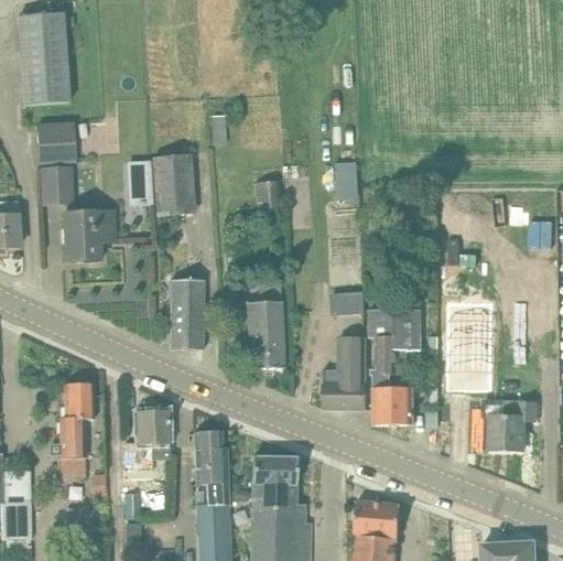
[(24,103),(68,99),(62,9),(18,12),(24,103)]
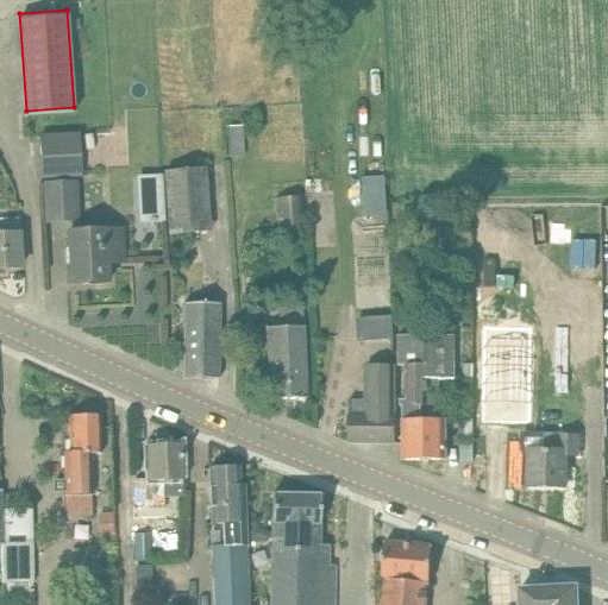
[(231,153),(245,153),(244,123),(230,124),(231,153)]
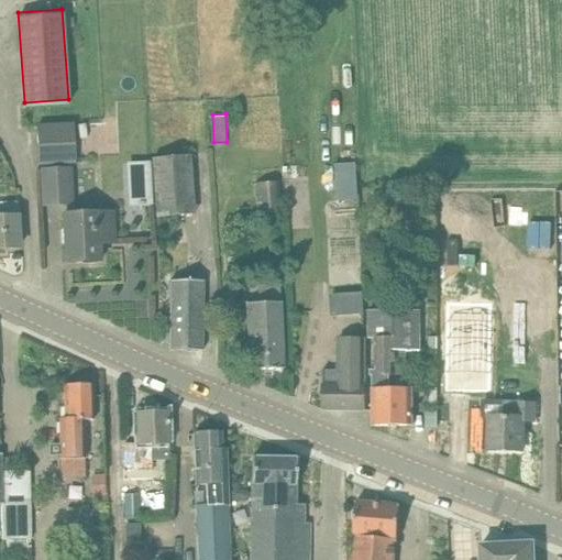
[(74,161),(72,120),(39,122),(41,162),(74,161)]
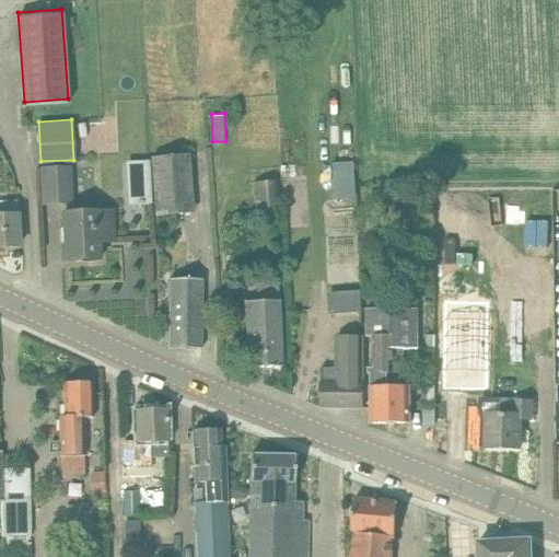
[(156,213),(195,211),(190,152),(152,155),(156,213)]
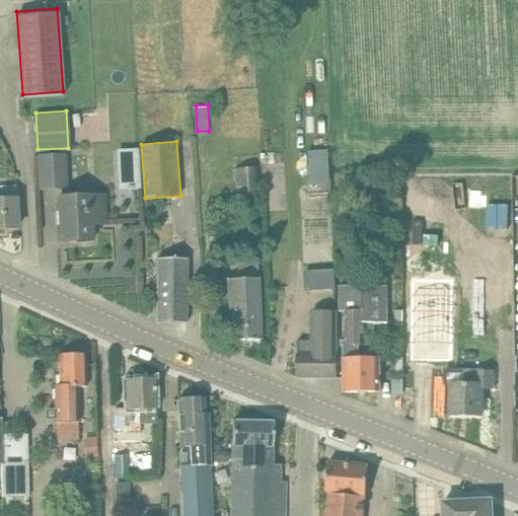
[(312,179),(331,178),(330,147),(311,147),(312,179)]
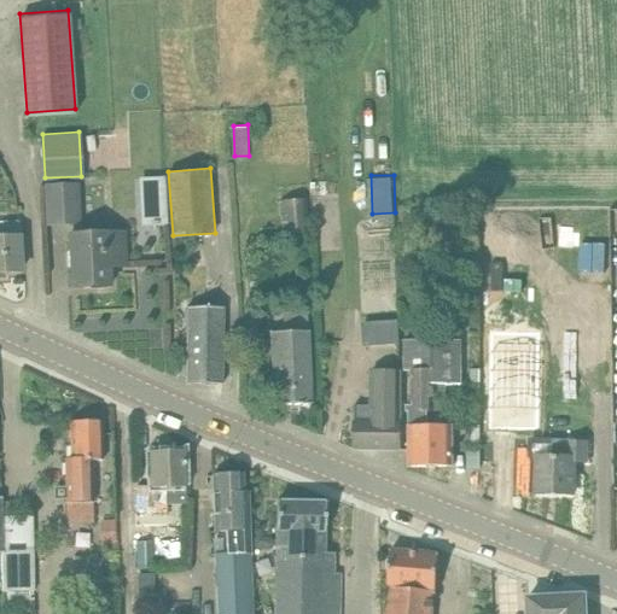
[(79,182),(45,183),(46,198),(47,222),(69,221),(73,286),(111,284),(110,264),(127,264),(124,231),(81,232),(80,221),(81,221),(79,182)]
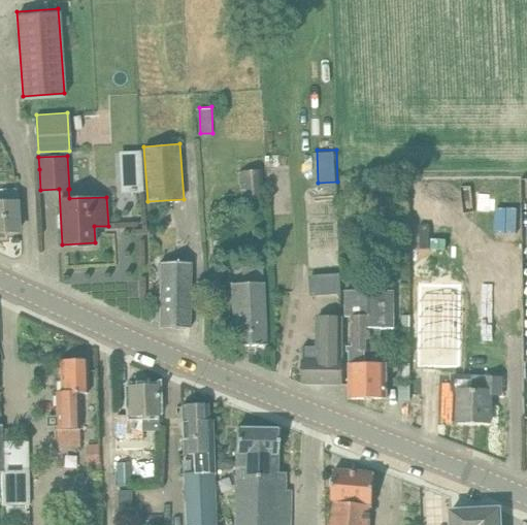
[(262,164),(243,164),(244,195),(263,195),(262,164)]
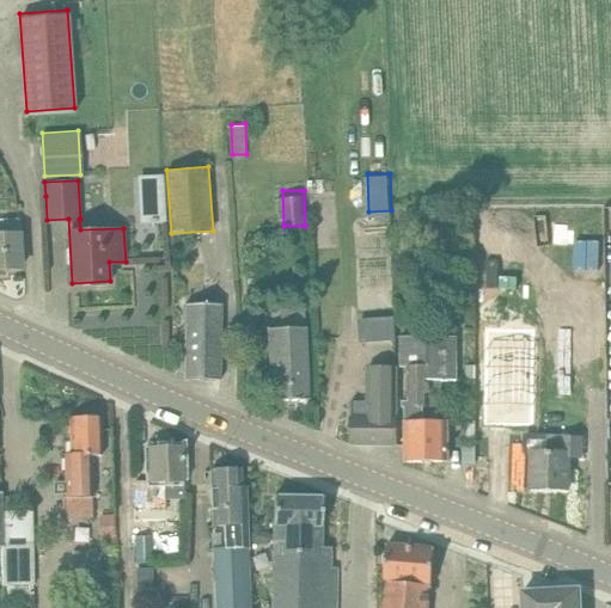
[(0,234),(0,268),(22,266),(18,219),(2,220),(2,234),(0,234)]
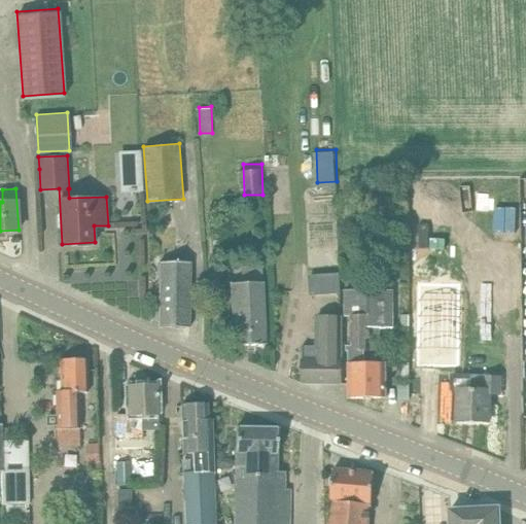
[(160,260),(160,323),(160,325),(190,325),(190,262),(160,260)]
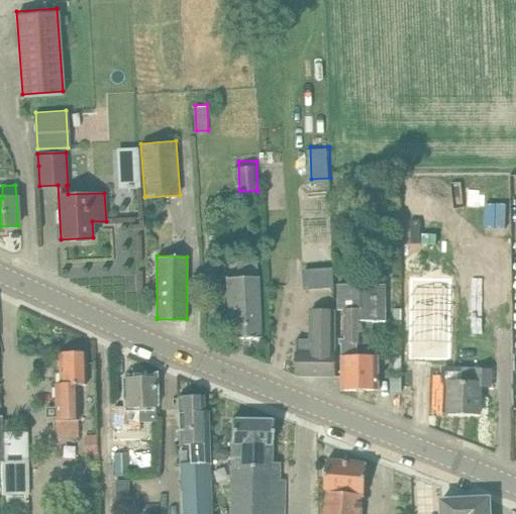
[(227,276),(229,317),(229,337),(261,336),(258,259),(237,260),(238,276),(227,276)]
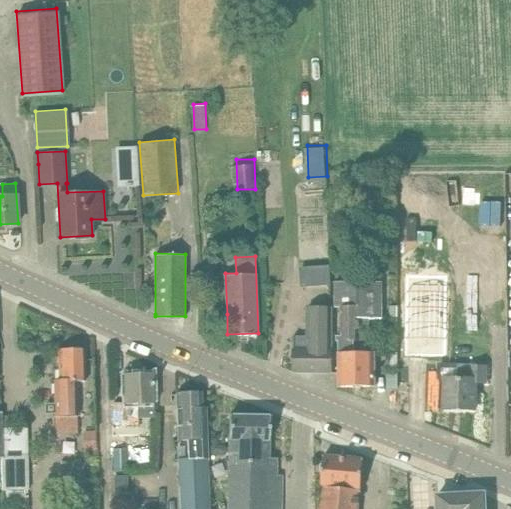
[(329,262),(300,265),(301,285),(331,282),(329,262)]
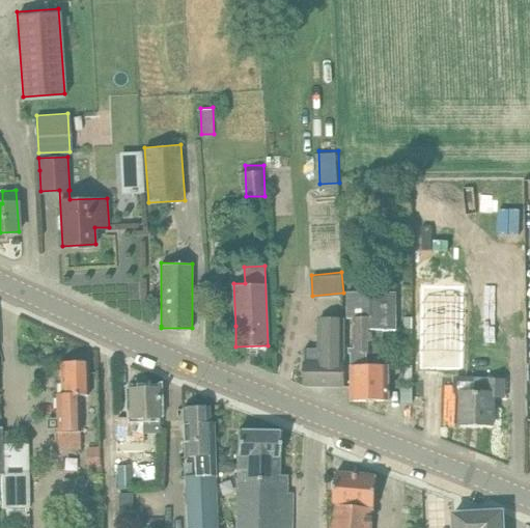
[(423,284),(422,367),(464,368),(465,285),(423,284)]
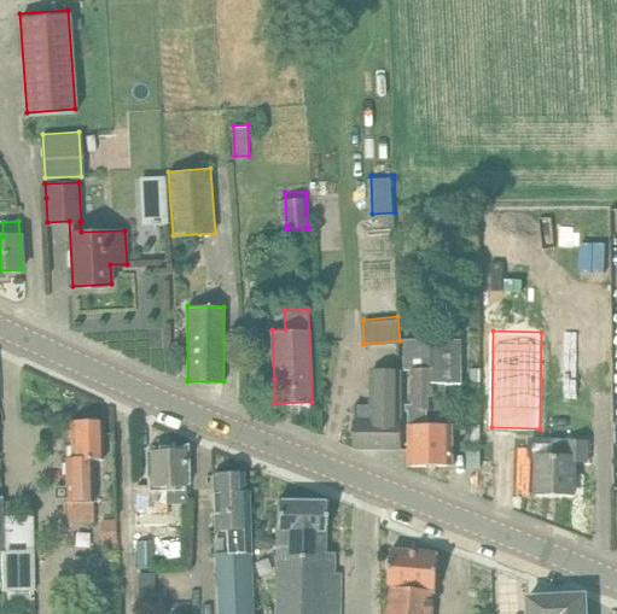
[(411,416),(429,415),(429,409),(435,408),(435,381),(461,382),(461,338),(406,338),(406,367),(413,368),(413,408),(409,408),(411,416)]
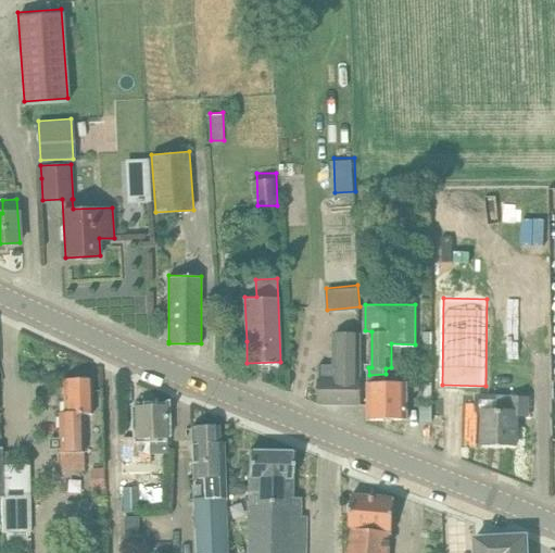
[(320,364),(320,380),(320,402),(361,402),(361,331),(336,330),(336,364),(320,364)]
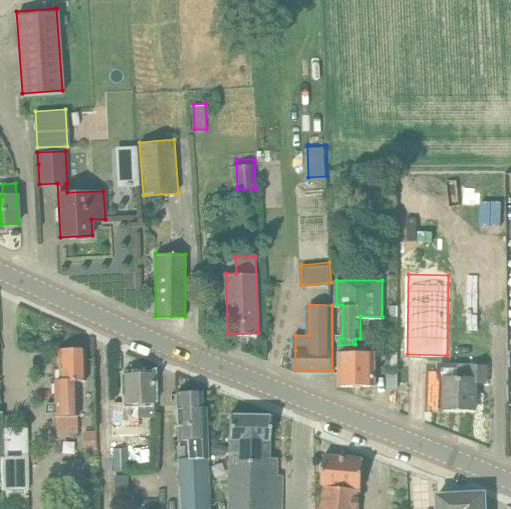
[(59,379),(55,379),(56,399),(56,414),(57,427),(77,426),(77,413),(76,379),(85,379),(85,367),(85,347),(81,347),(79,344),(73,344),(71,347),(59,348),(59,379)]
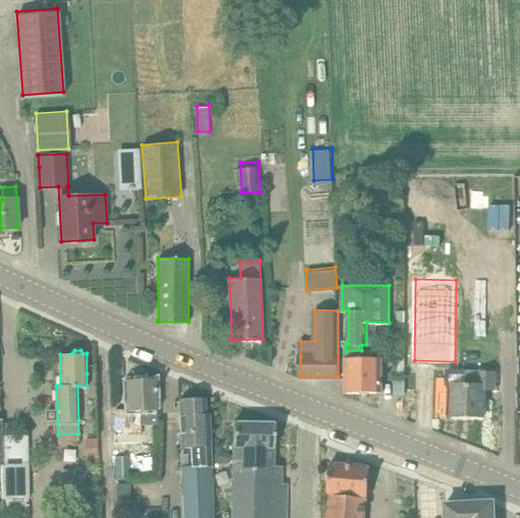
[(361,350),(346,351),(346,371),(346,392),(382,391),(382,370),(382,356),(361,356),(361,350)]
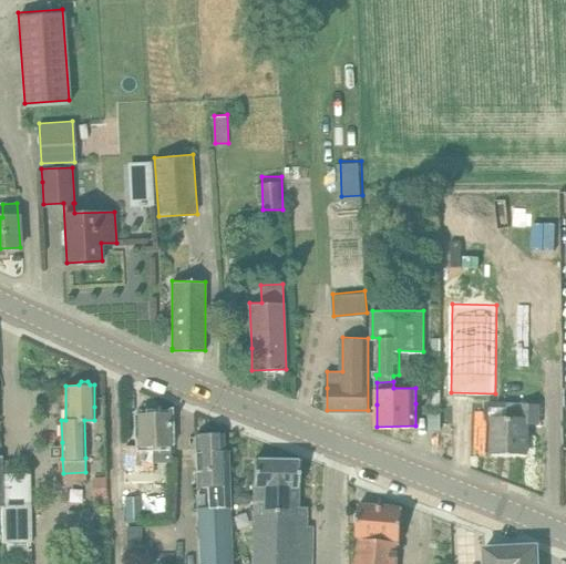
[(443,385),(430,385),(429,406),(442,406),(443,385)]
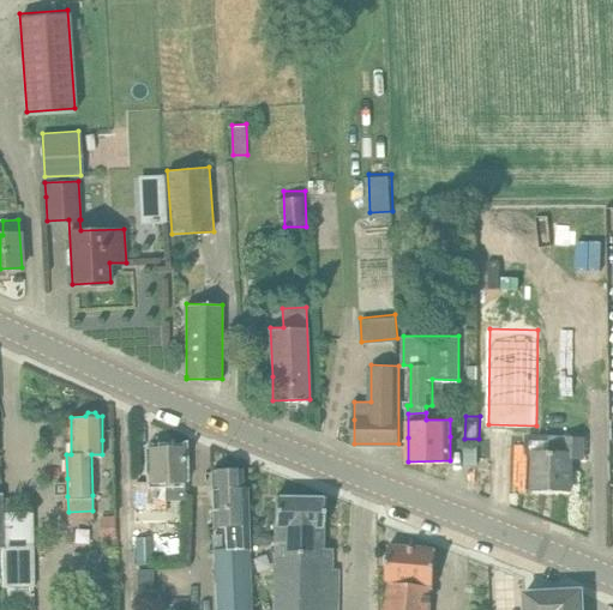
[(583,457),(583,436),(527,435),(527,451),(534,452),(534,471),(533,471),(533,476),(534,476),(534,488),(571,489),(571,457),(583,457)]
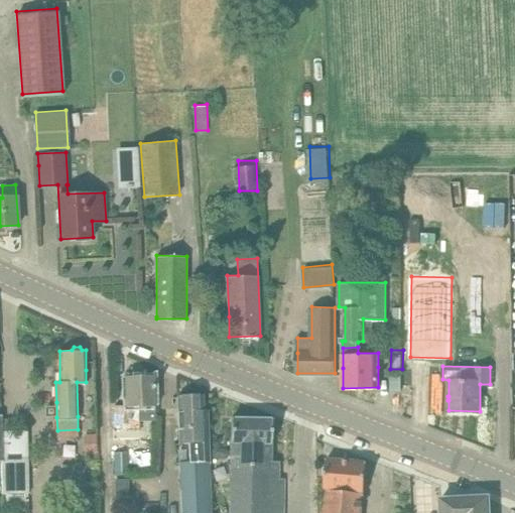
[(153,387),(155,387),(154,384),(153,384),(153,376),(126,377),(127,404),(115,404),(115,424),(140,424),(139,404),(153,403),(153,387)]
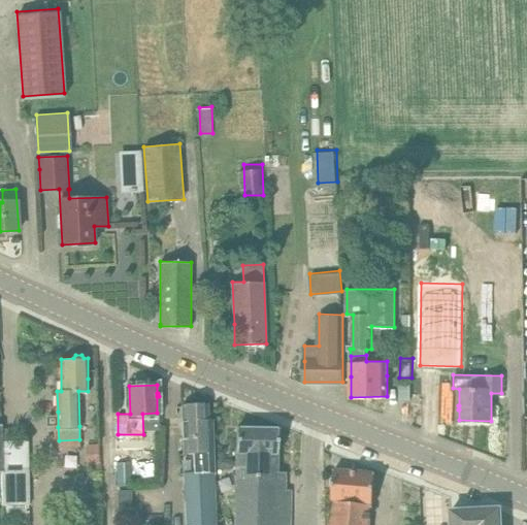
[(207,403),(182,404),(183,425),(184,450),(193,450),(194,470),(215,470),(216,470),(215,449),(215,440),(213,420),(208,420),(207,403)]
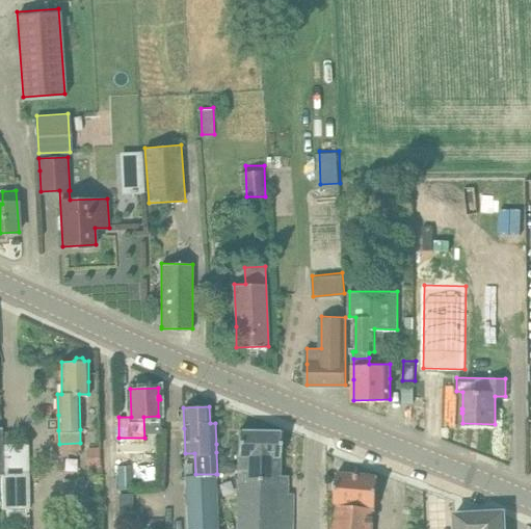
[(287,492),(288,474),(280,474),(281,430),(239,429),(236,528),(292,528),(293,492),(287,492)]
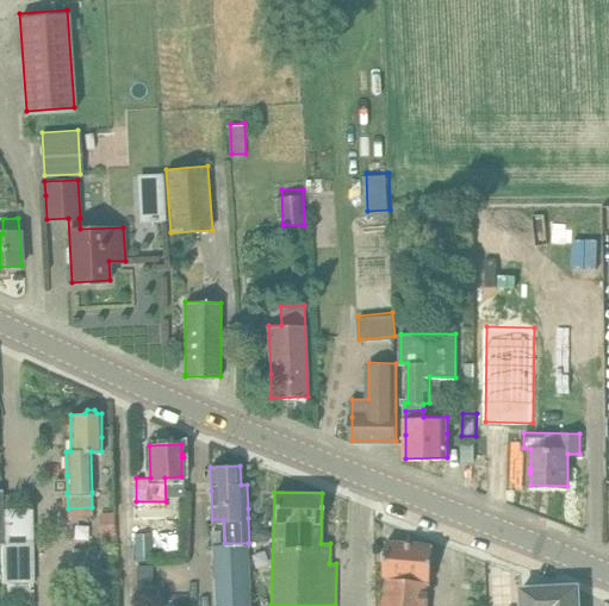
[(31,510),(1,510),(1,547),(1,582),(31,582),(31,510)]
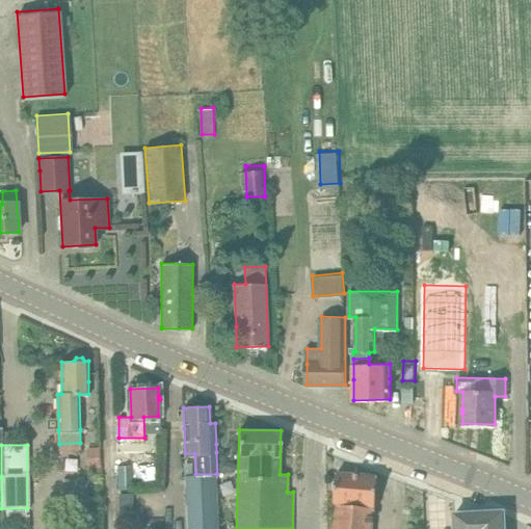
[(100,446),(89,446),(89,467),(100,466),(100,446)]
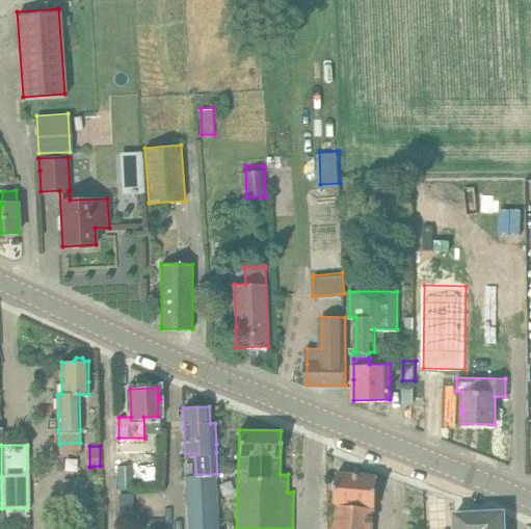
[(120,463),(121,486),(133,485),(133,463),(120,463)]
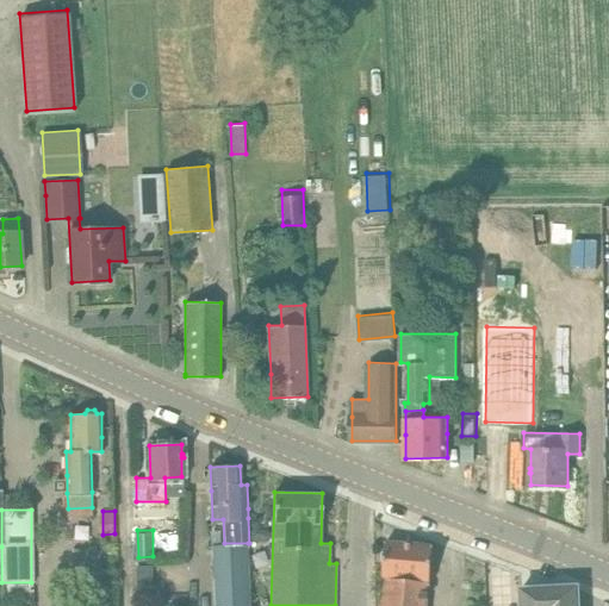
[(427,605),(429,582),(432,582),(434,544),(386,539),(383,578),(385,579),(383,605),(427,605)]
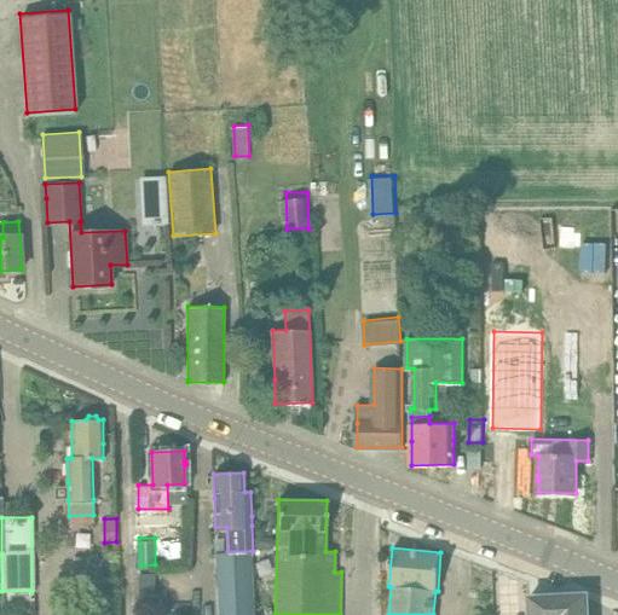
[(218,614),(254,614),(255,613),(253,613),(252,551),(227,551),(217,551),(218,614)]
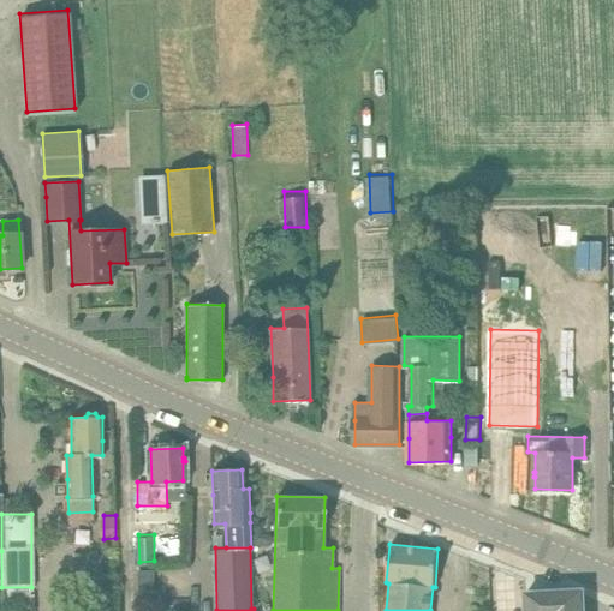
[(153,583),(138,583),(138,598),(154,598),(153,583)]
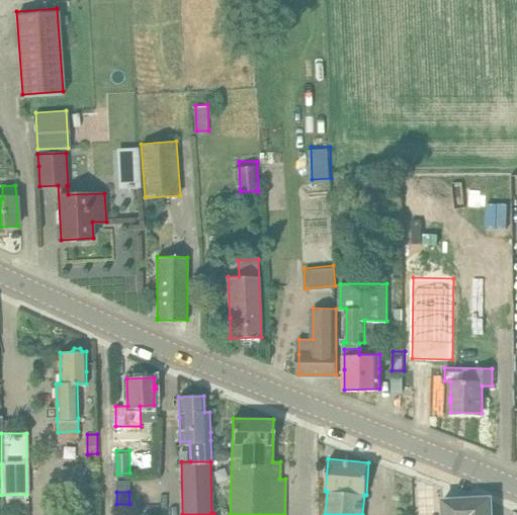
[(492,514),(492,498),(492,497),(443,499),(443,514),(492,514)]
